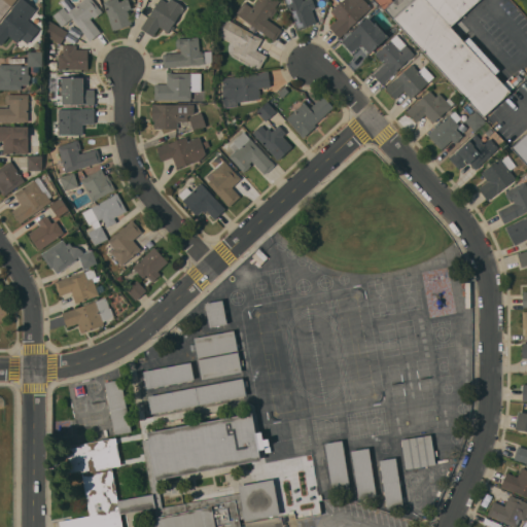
[(18,42),(9,35),(2,44),(0,42),(0,23),(12,8),(12,7),(18,0),(25,0),(36,8),(28,19),(39,29),(28,43),(21,37),(18,42)]
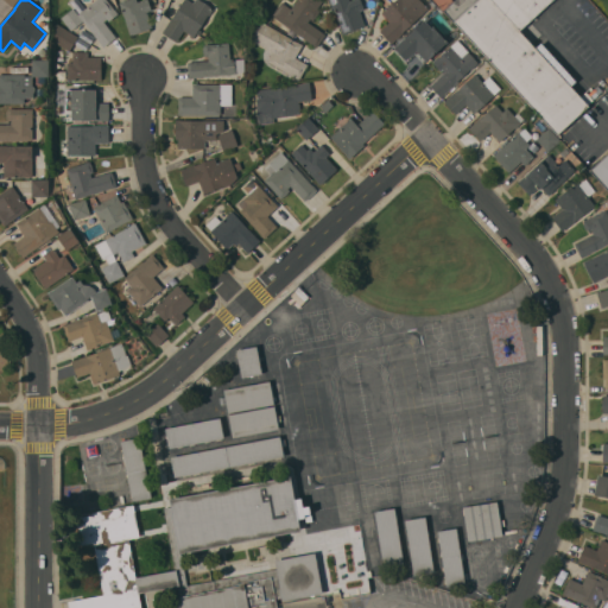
[(83,20),(71,30),(61,17),(73,7),(77,13),(94,0),(107,0),(118,13),(108,20),(107,18),(103,20),(115,37),(103,46),(83,20)]
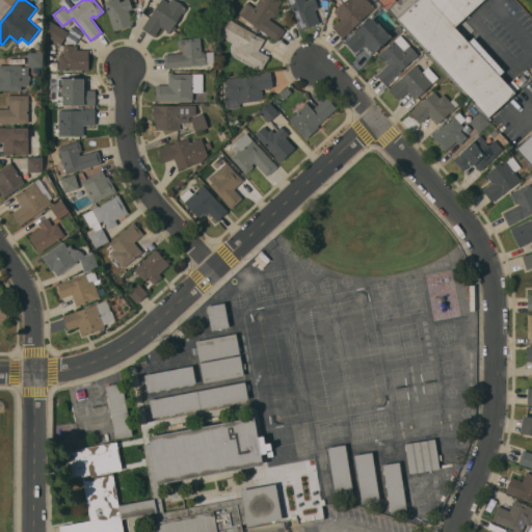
[(104,1),(106,0),(118,0),(120,1),(123,0),(129,0),(132,8),(128,9),(133,23),(113,30),(104,1)]
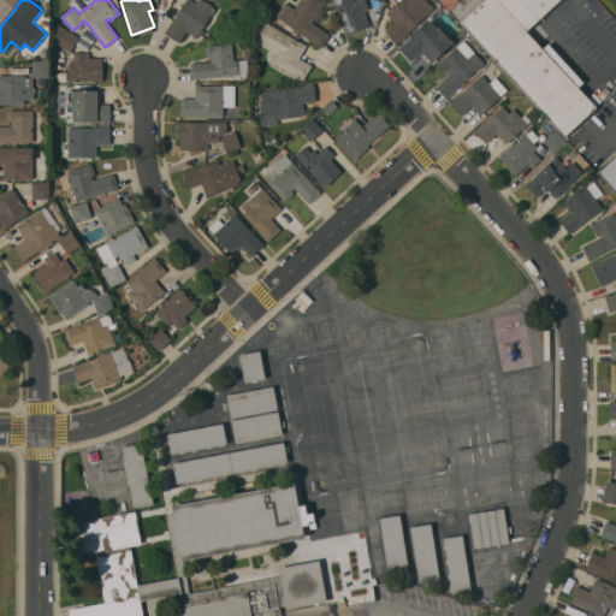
[(185,0),(193,0),(196,3),(197,0),(205,0),(217,9),(212,15),(211,15),(196,37),(187,30),(178,42),(164,33),(185,0)]
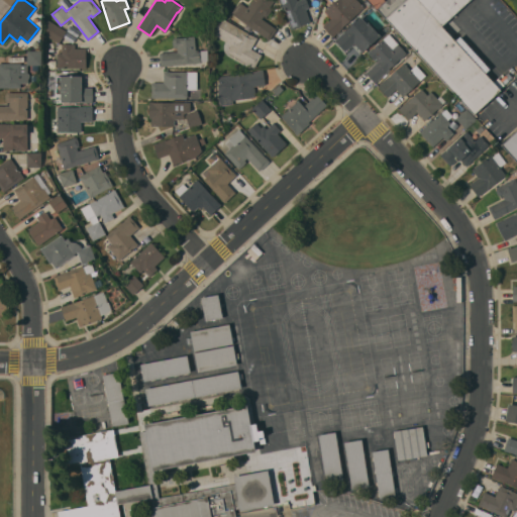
[(277,28),(269,39),(231,12),(239,1),(247,7),(251,0),(274,0),(270,7),(272,8),(266,17),(264,15),(262,18),(277,28)]
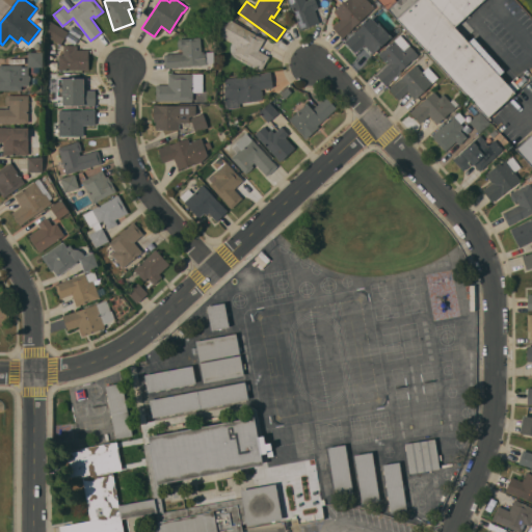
[(289,0),(315,0),(318,7),(315,9),(319,22),(299,30),(298,26),(289,0)]
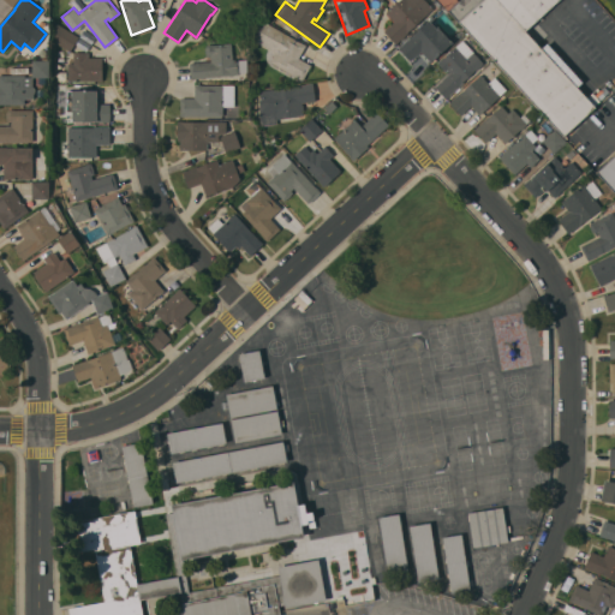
[(398,0),(424,0),(433,9),(395,43),(383,30),(394,21),(386,12),(398,0)]
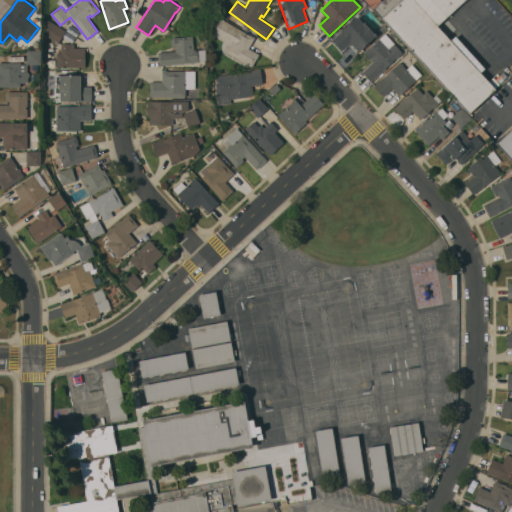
[(401,0),(382,18),(373,8),(381,0),(401,0)]
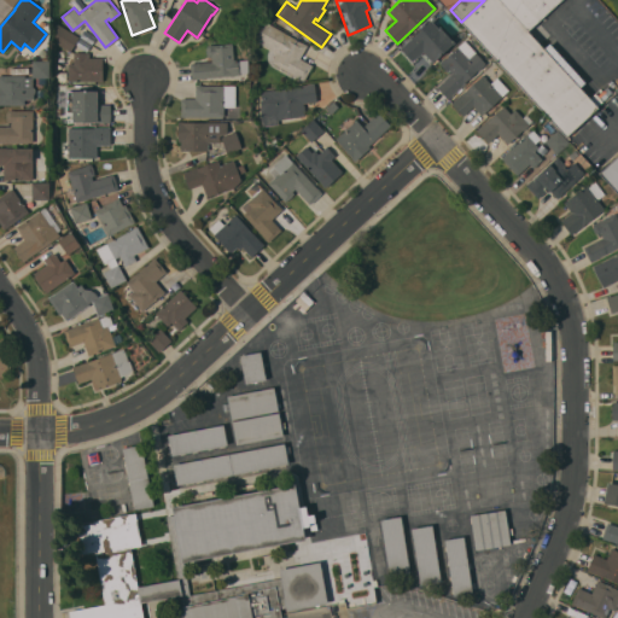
[(561,0),(529,30),(541,45),(546,40),(549,45),(546,48),(599,106),(566,136),(461,22),(484,0),(561,0)]
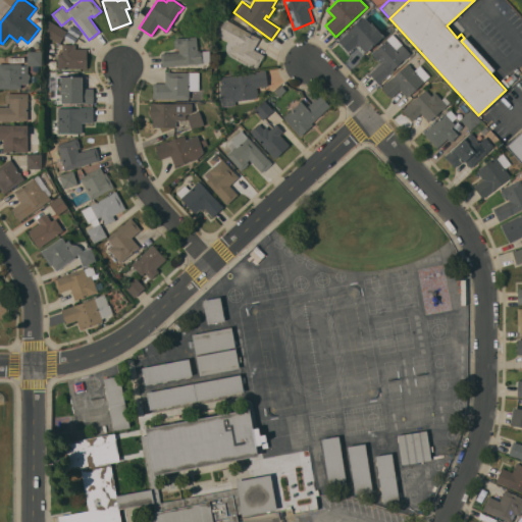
[(338,40),(348,32),(364,16),(370,22),(372,21),(378,29),(378,30),(384,36),(366,53),(365,51),(363,53),(355,45),(349,51),(338,40)]
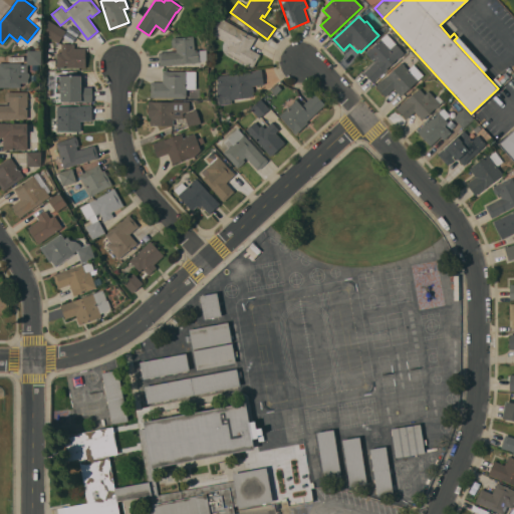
[(248,64),(226,51),(230,43),(215,34),(218,29),(215,27),(221,17),(256,37),(250,47),(260,54),(253,67),(248,64)]
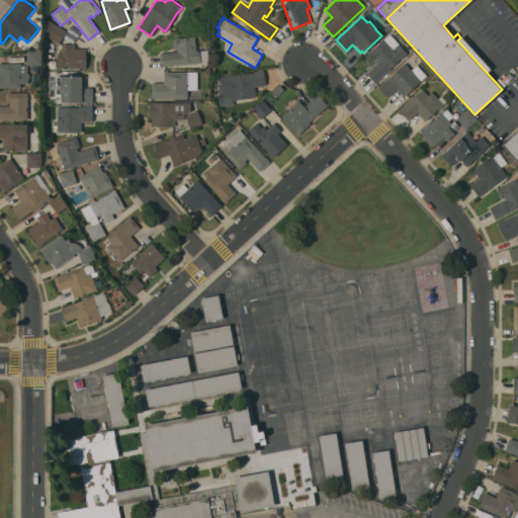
[(66,30),(59,42),(47,35),(47,18),(66,30)]
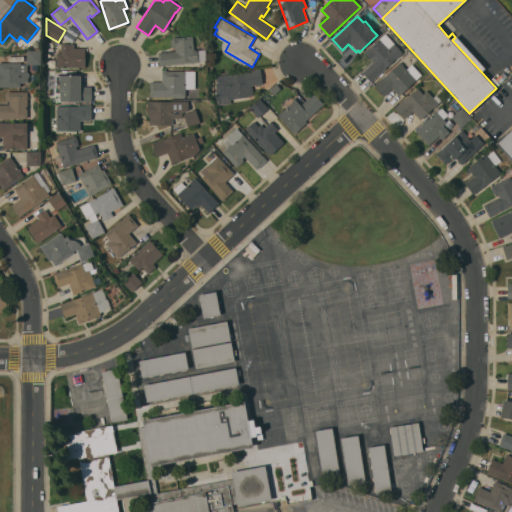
[(374,60),(372,58),(371,59),(364,51),(368,48),(368,49),(379,39),(379,38),(385,32),(403,53),(386,68),(371,82),(362,71),(374,60)]
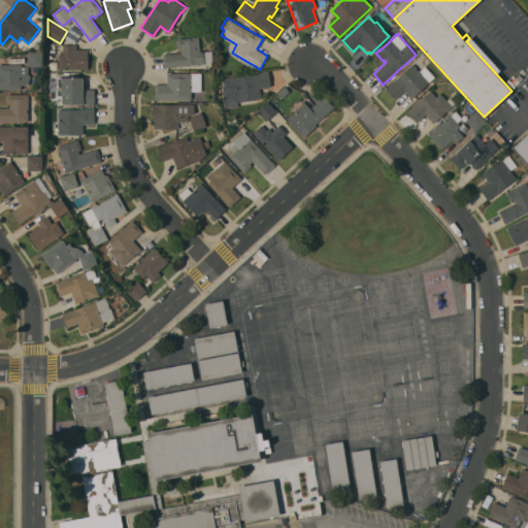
[(164,67),(163,54),(182,52),(180,48),(178,48),(177,46),(176,46),(176,40),(177,40),(176,38),(198,36),(200,51),(205,50),(205,51),(211,50),(212,58),(205,59),(206,63),(191,65),(192,68),(167,69),(167,67),(164,67)]
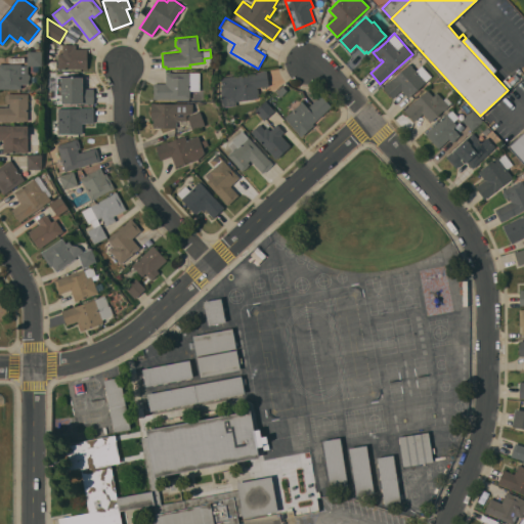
[(57,69),(57,53),(62,53),(62,44),(73,44),(73,48),(87,48),(87,69),(57,69)]
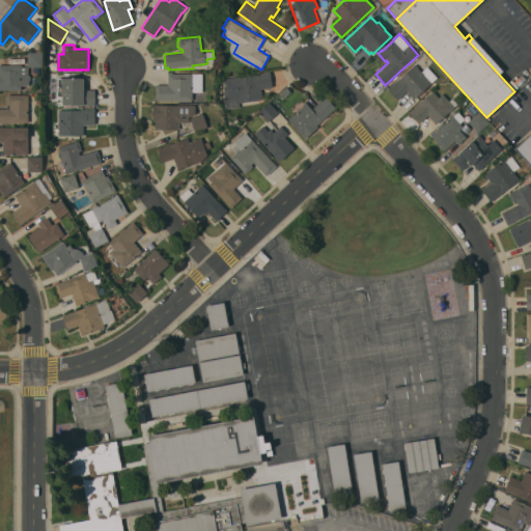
[(28,65),(28,51),(43,51),(44,65),(28,65)]
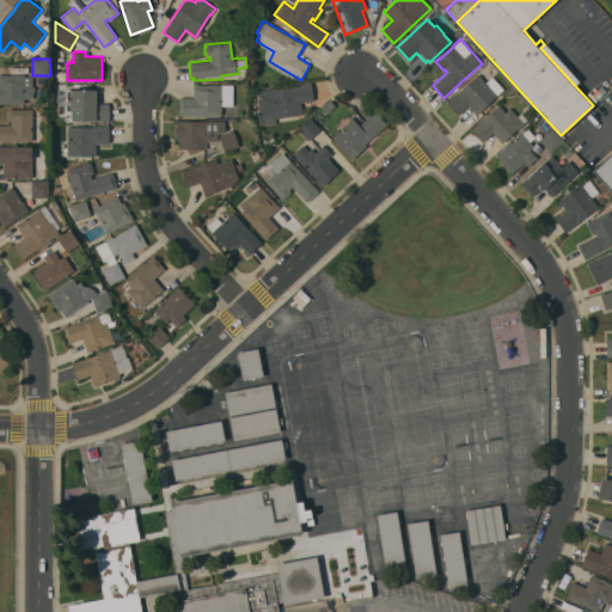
[(478,73),(485,83),(490,79),(502,92),(477,114),(469,105),(459,114),(447,101),(478,73)]
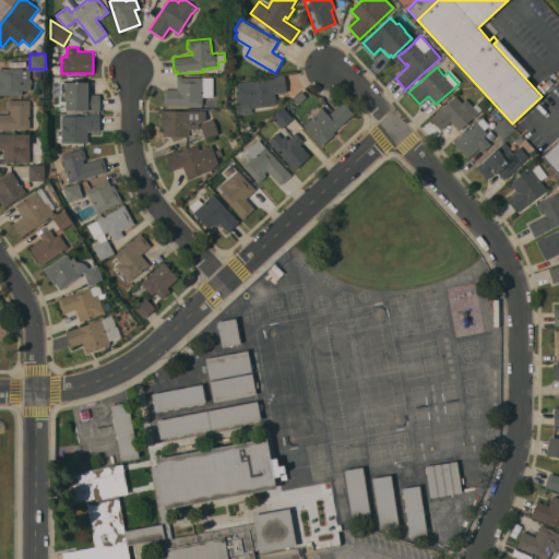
[(30,70),(30,78),(32,79),(32,80),(33,82),(32,83),(31,84),(31,90),(23,90),(23,95),(0,94),(0,68),(23,68),(23,70),(30,70)]
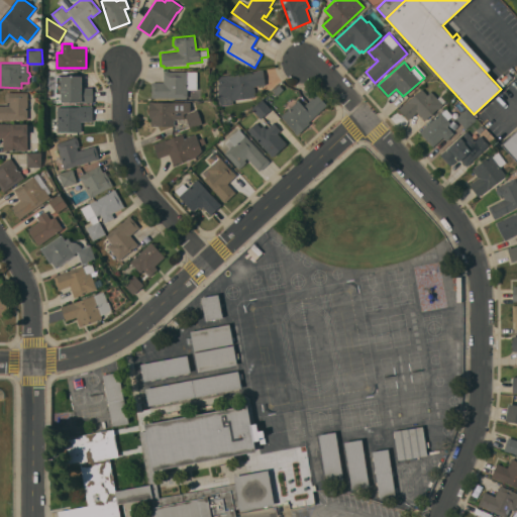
[(257,71),(257,70),(263,69),(265,84),(253,86),(255,96),(232,100),(232,103),(219,105),(218,96),(218,77),(257,71)]
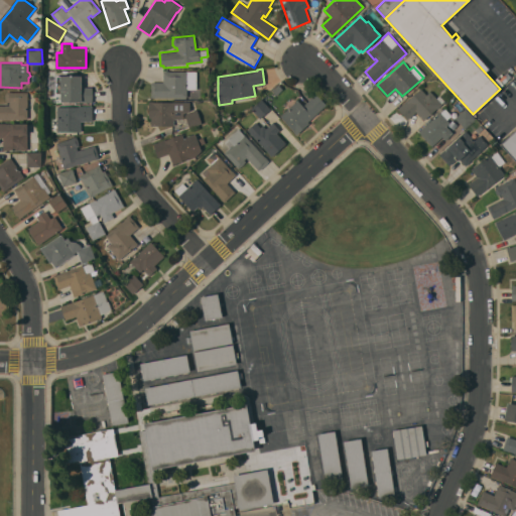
[(156,97),(151,97),(151,82),(163,82),(163,72),(185,72),(185,71),(197,71),(197,89),(186,89),(186,97),(156,97)]
